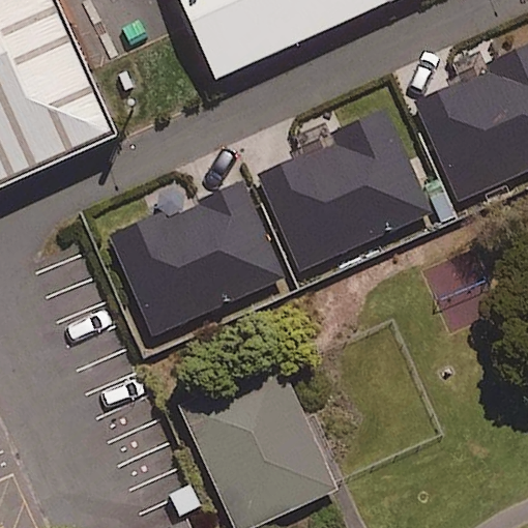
[(0,0),(0,195),(119,142),(55,0),(0,0)]
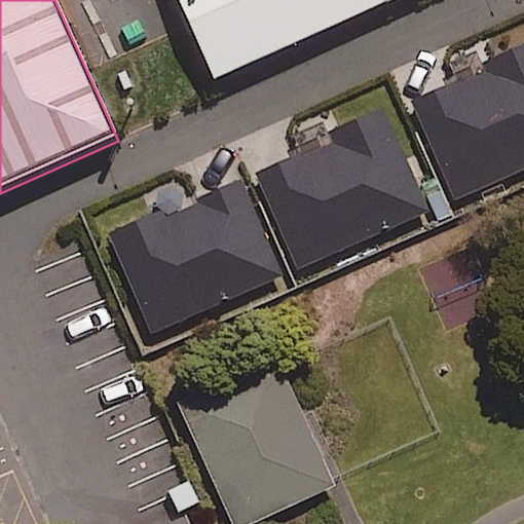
[(177,0),(211,78),(394,0),(177,0)]
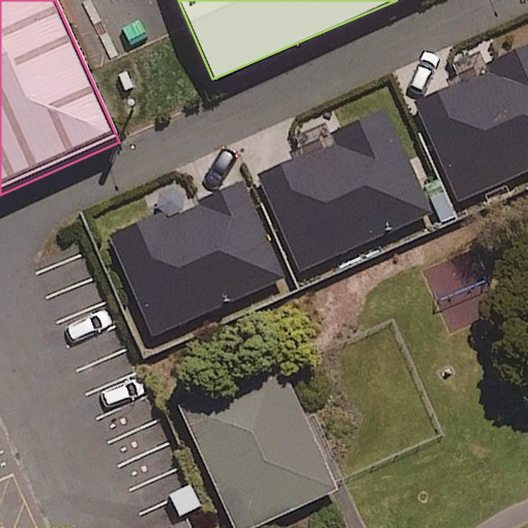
[(496,69),(423,99),(462,194),(527,167),(527,48),(494,62),(496,69)]
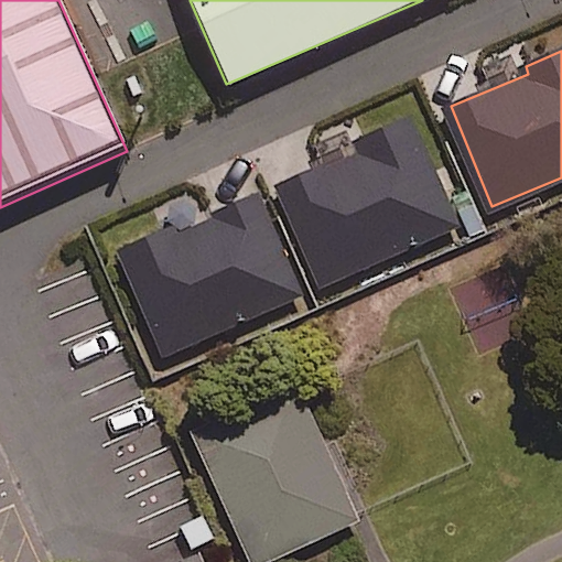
[(359,150),(281,181),(322,282),(458,226),(414,118),(356,142),(359,150)]
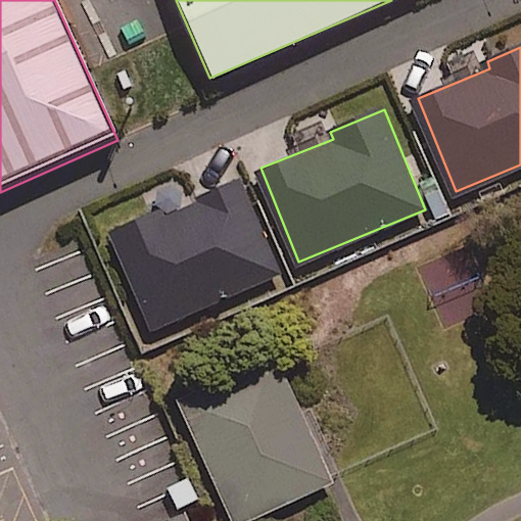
[(280,276),(242,183),(170,212),(167,205),(112,228),(154,328),(280,276)]
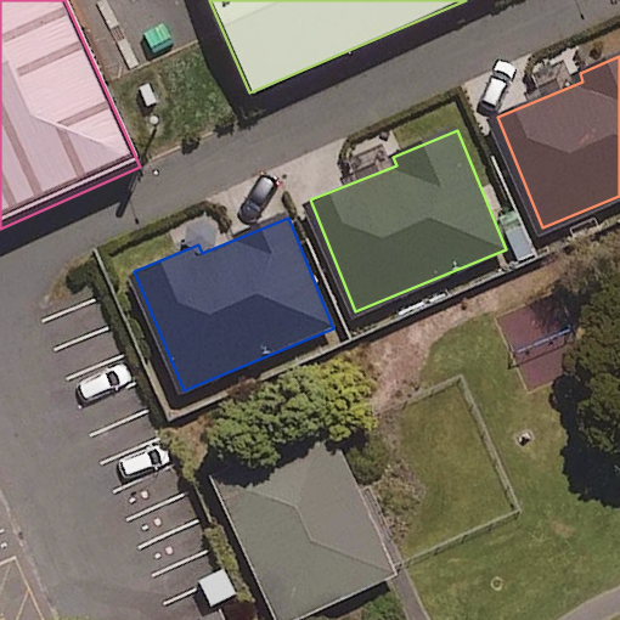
[(367,509),(326,423),(209,477),(275,619),(303,619),(398,576),(367,509)]
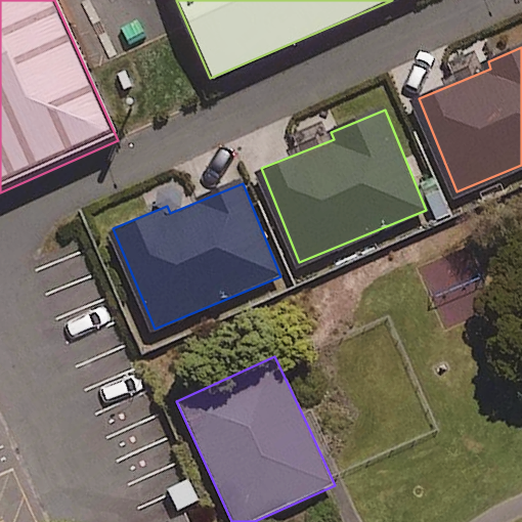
All buildings are outlined.
